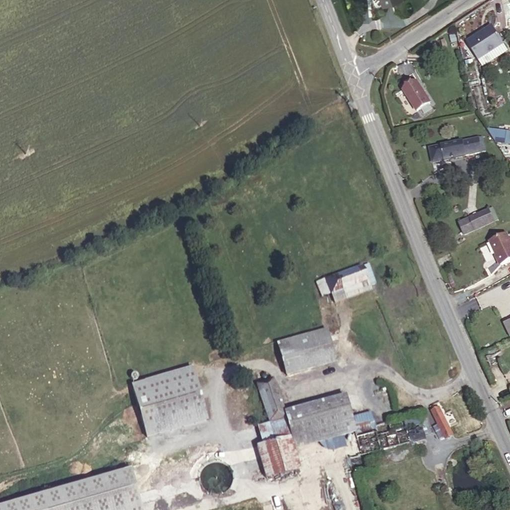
[(481,56),(505,41),(492,21),(468,36),(481,56)]
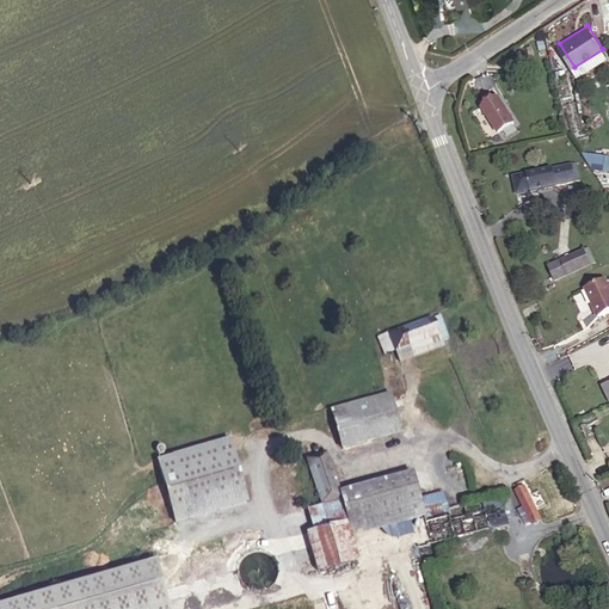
[(608,56),(603,49),(574,67),(579,75),(608,59),(608,56)]
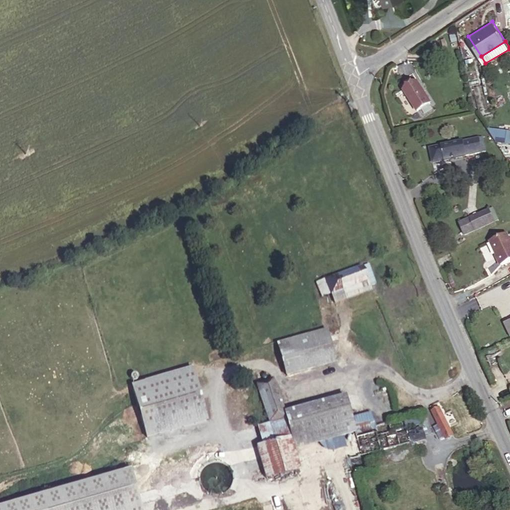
[(417,81),(405,90),(419,111),(432,102),(417,81)]
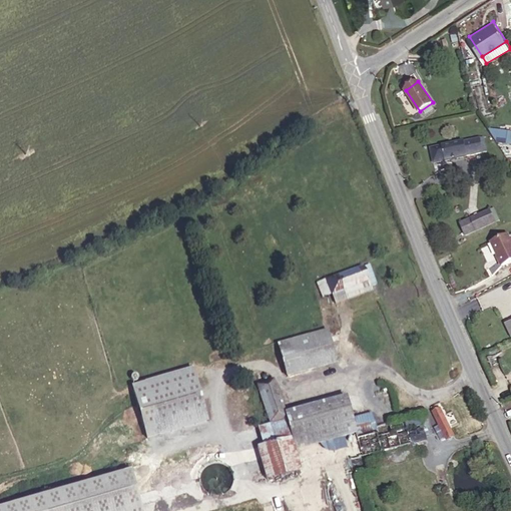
[(510,128),(494,129),(494,143),(510,142),(510,128)]
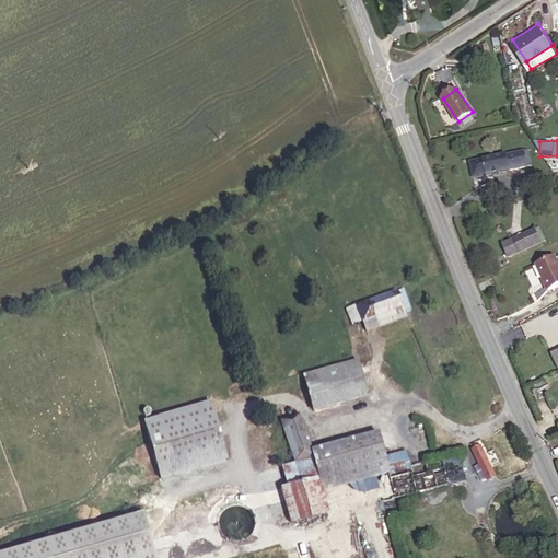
[(529,142),(468,154),(472,173),(524,161),(524,154),(531,154),(529,142)]
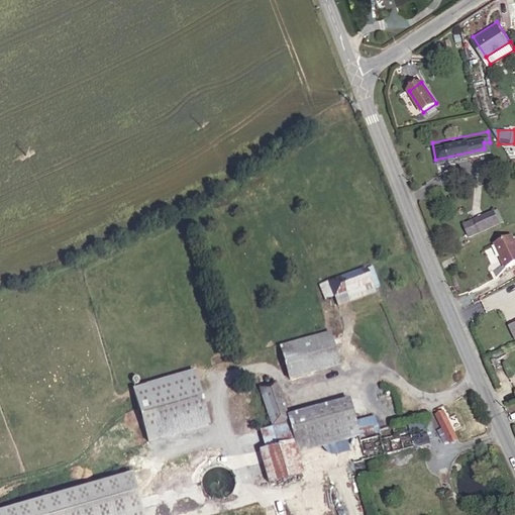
[(502,222),(496,207),(478,215),(484,231),(502,222)]
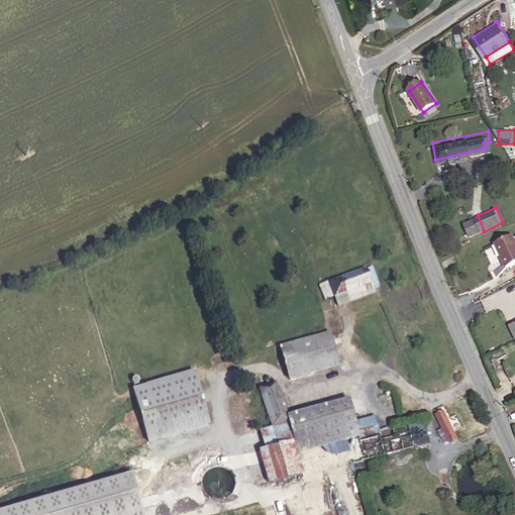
[(484,231),(478,215),(467,220),(474,236),(484,231)]
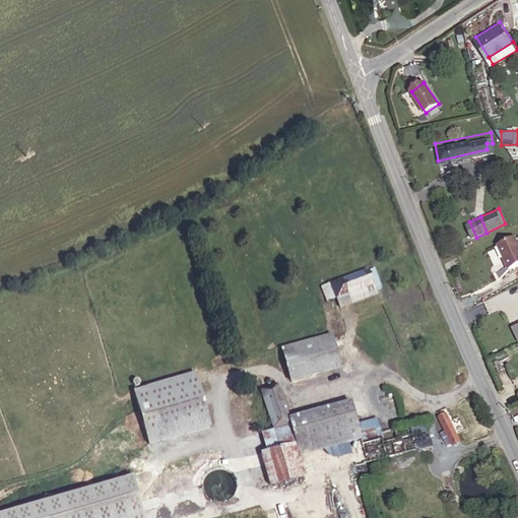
[(517,234),(504,240),(513,263),(517,261),(517,234)]
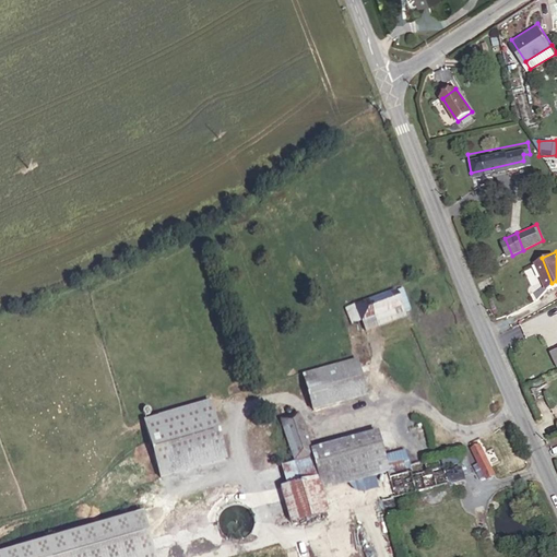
[(534,265),(528,270),(536,284),(543,280),(534,265)]
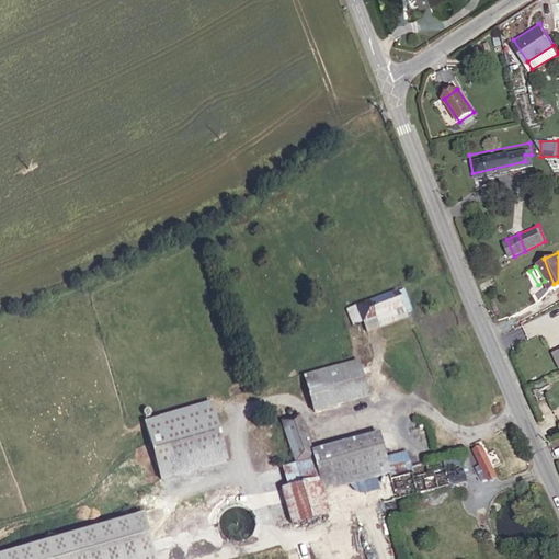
[(397,292),(357,306),(363,320),(402,307),(397,292)]
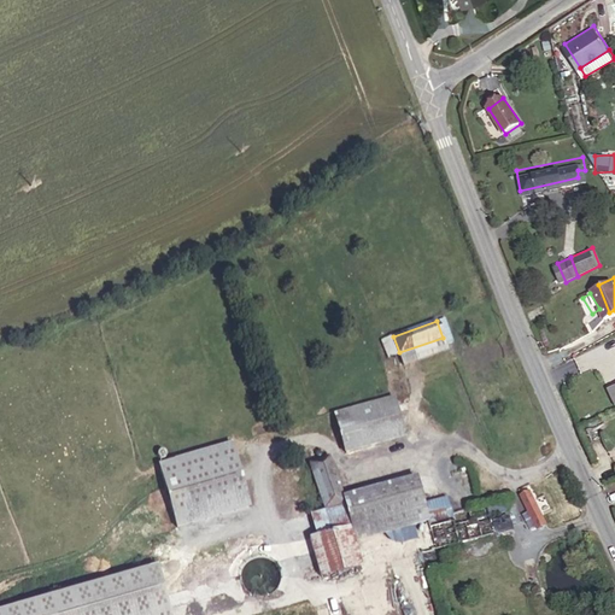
[(399,352),(393,337),(382,341),(388,357),(399,352)]
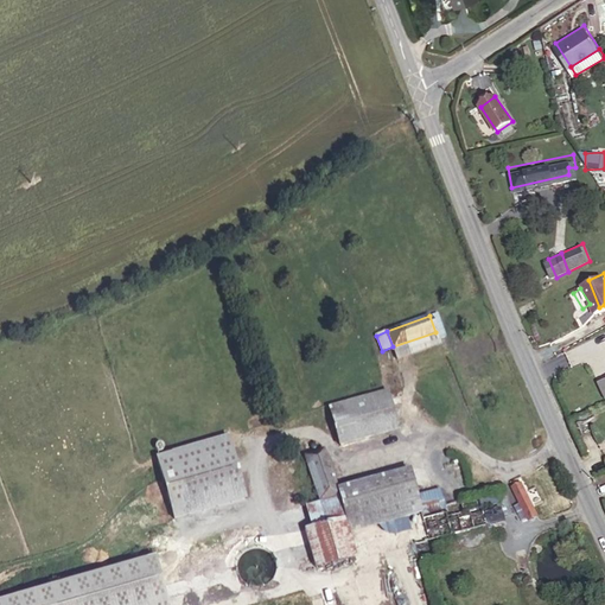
[(435,332),(393,346),(397,358),(439,343),(435,332)]
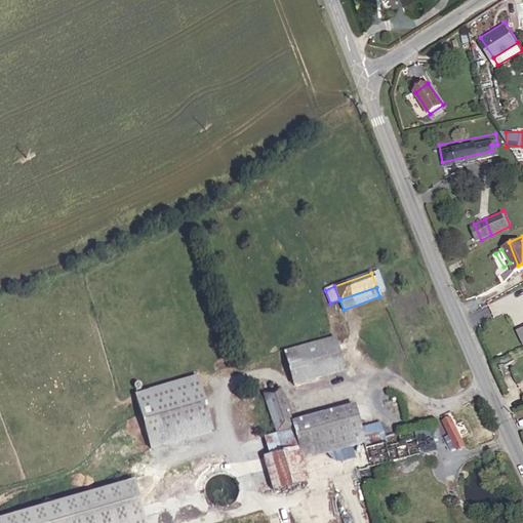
[(289,378),(339,367),(331,334),(281,347),(289,378)]
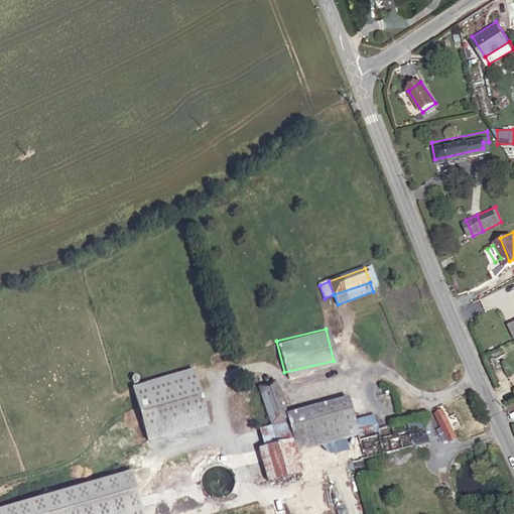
[(133,384),(148,435),(209,418),(193,366),(133,384)]
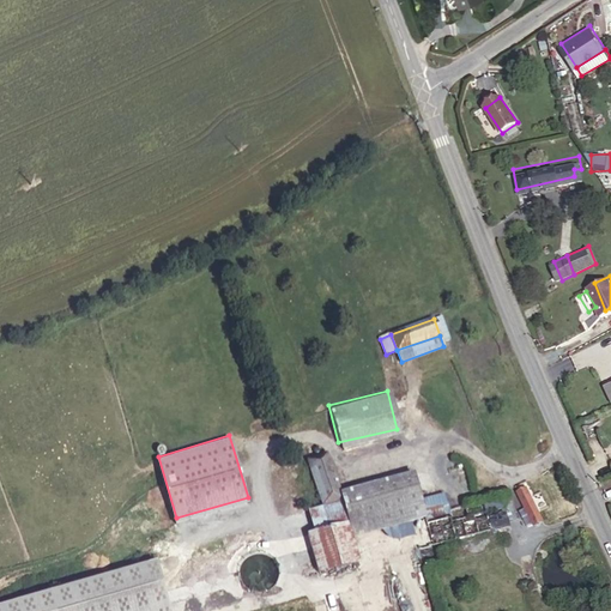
[(314,497),(342,488),(337,477),(330,478),(318,446),(297,453),(314,497)]
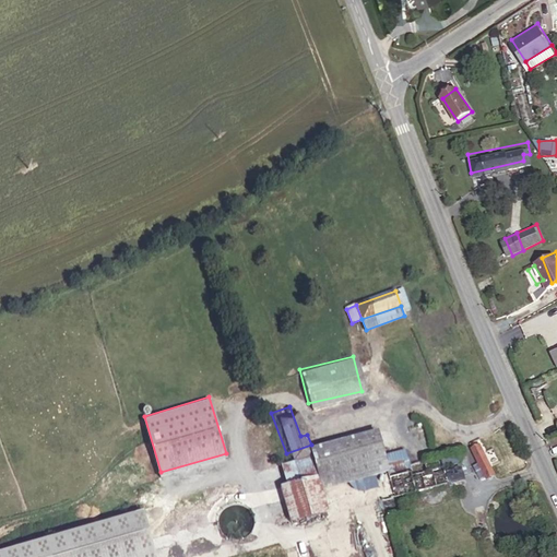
[(305,451),(310,474),(315,493),(384,474),(381,459),(374,434),(305,451)]
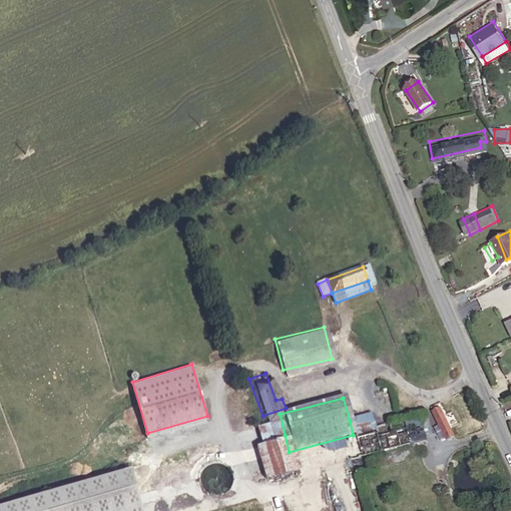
[(444,406),(434,411),(449,440),(459,435),(444,406)]
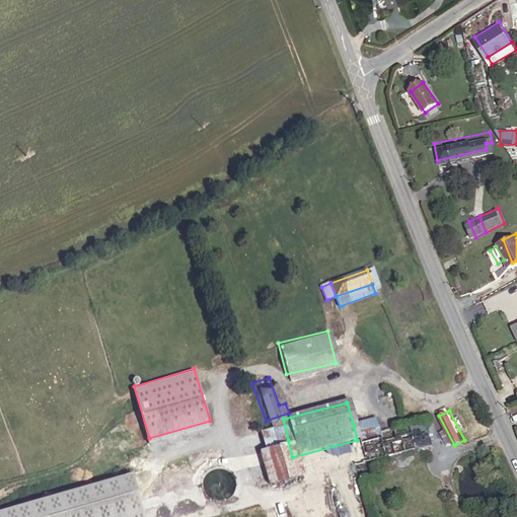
[(451,444),(437,417),(430,421),(444,448),(451,444)]
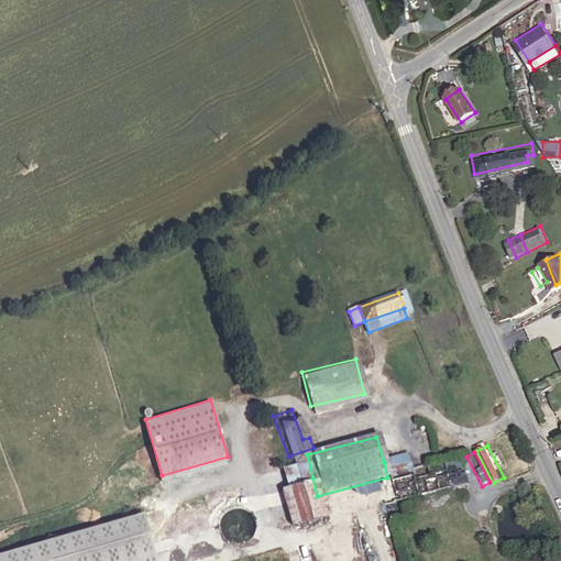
[(469,480),(463,455),(441,461),(443,471),(455,468),(459,482),(469,480)]
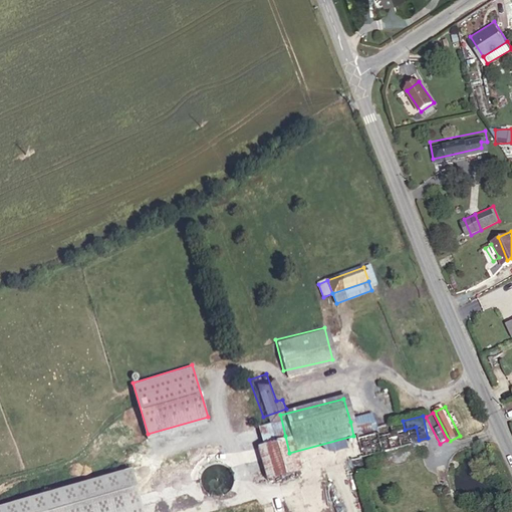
[(374,436),(370,418),(350,422),(353,436),(355,442),(374,436)]
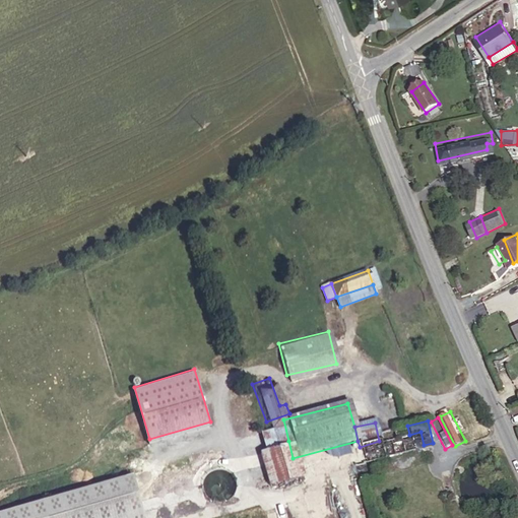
[(379,441),(383,460),(425,450),(424,445),(421,432),(409,435),(403,436),(401,431),(390,434),(391,439),(379,441)]
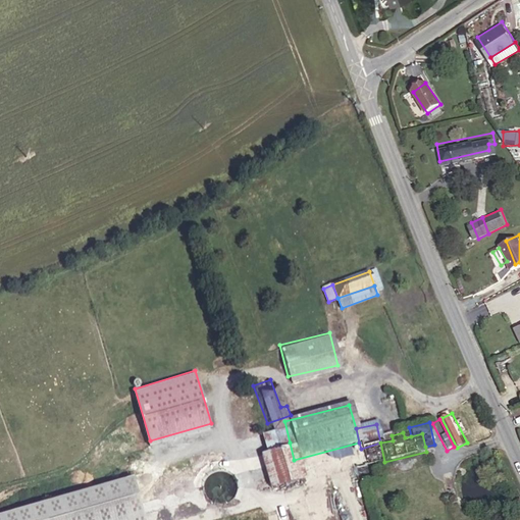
[(273,486),(274,489),(300,484),(294,460),(290,443),(262,449),(265,455),(268,467),(273,486)]
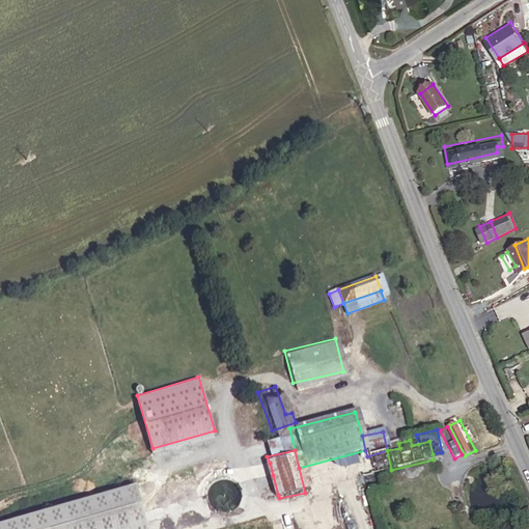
[(367,456),(371,475),(391,470),(387,450),(367,456)]
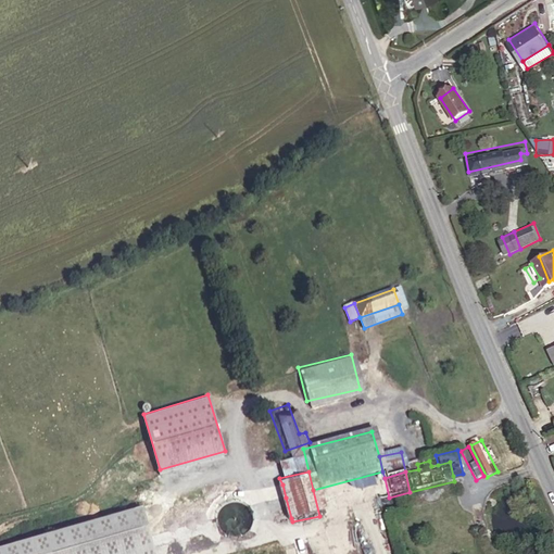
[(0,545),(0,553),(155,553),(141,505),(0,545)]
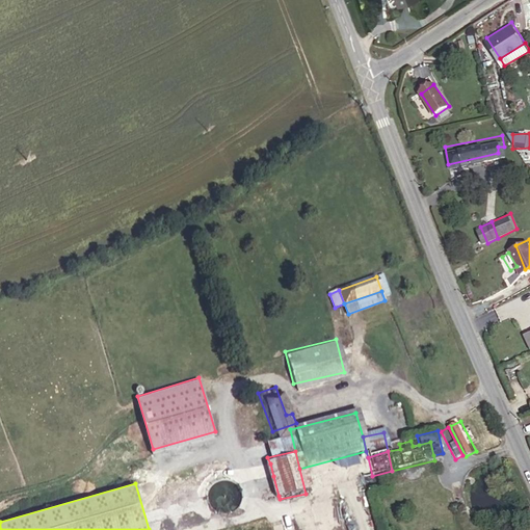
All buildings are outlined.
